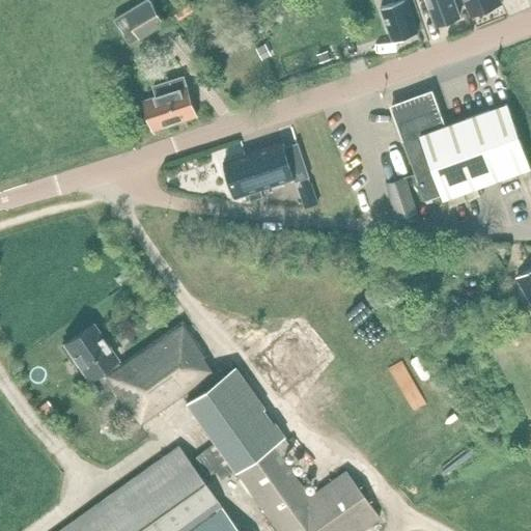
[(132,45),(166,24),(150,0),(147,0),(115,19),(132,45)]
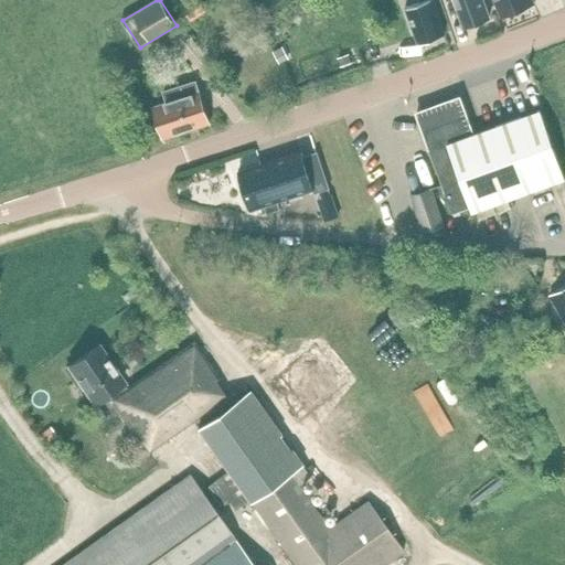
[(419,0),(420,2),(405,8),(418,43),(445,33),(433,0),(419,0)]
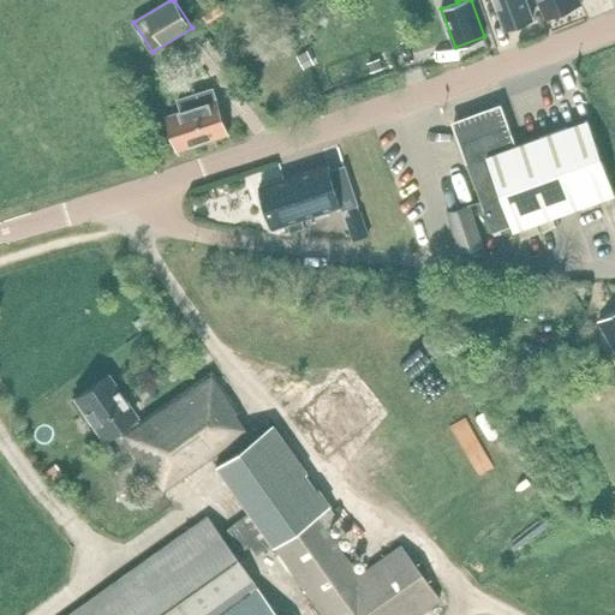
[(494,0),(505,29),(533,18),(526,0),(494,0)]
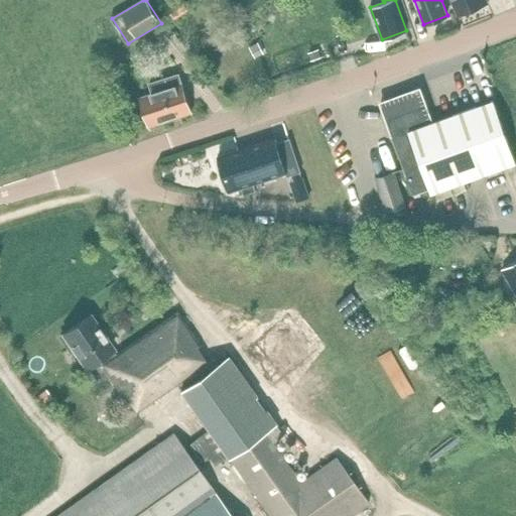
[(452,0),(458,15),(488,3),(486,0),(452,0)]
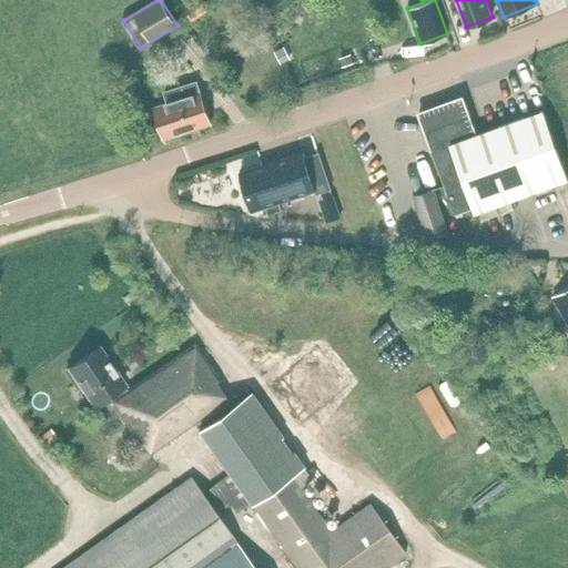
[(285,49),(276,53),(281,62),(290,58),(285,49)]
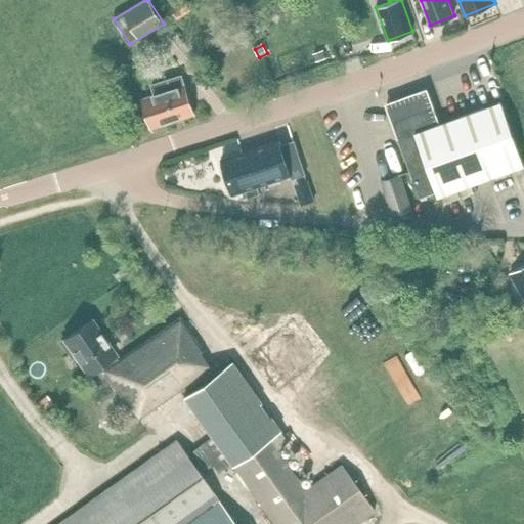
[(321,50),(313,53),(316,62),(324,59),(321,50)]
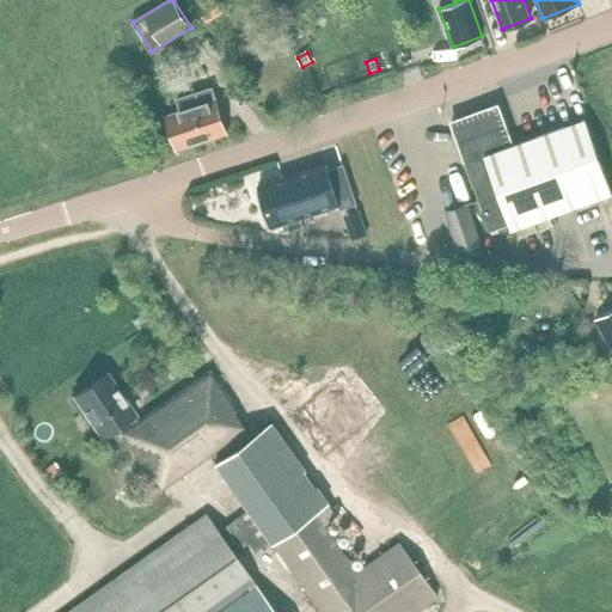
[(173,114),(184,148),(228,134),(216,101),(213,90),(176,102),(178,112),(173,114)]
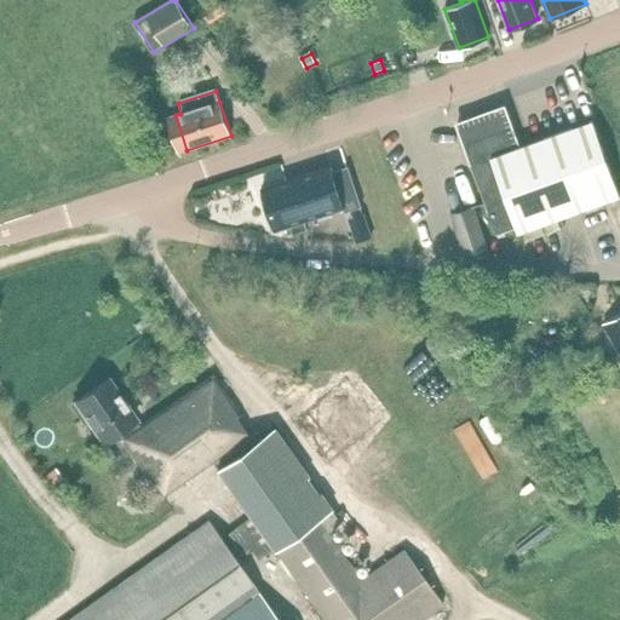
[(603,202),(619,196),(592,121),(520,148),(506,107),(457,124),(497,235),(517,227),(520,233),(523,231),(527,241),(562,229),(557,218),(587,208),(589,214),(606,208),(603,202)]
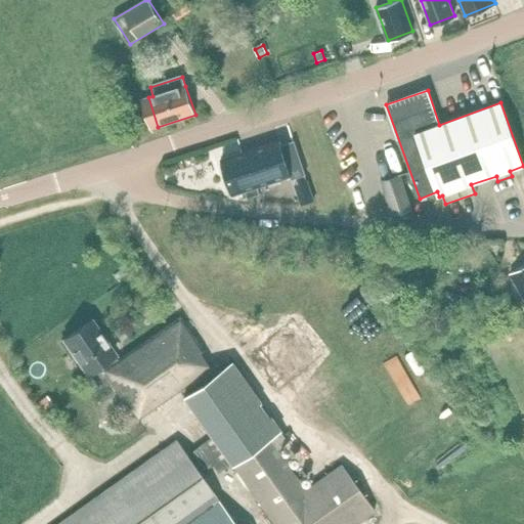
[(295,143),(281,147),(279,140),(222,160),(233,194),(246,190),(249,198),(261,193),(259,186),(292,176),(293,179),(306,175),(295,143)]
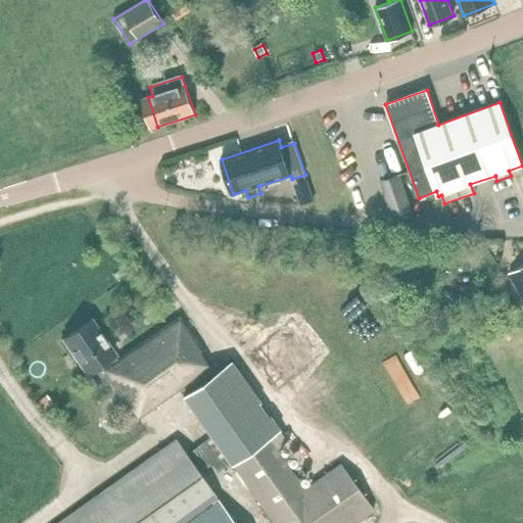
[(391,216),(412,209),(400,174),(381,180),(391,216)]
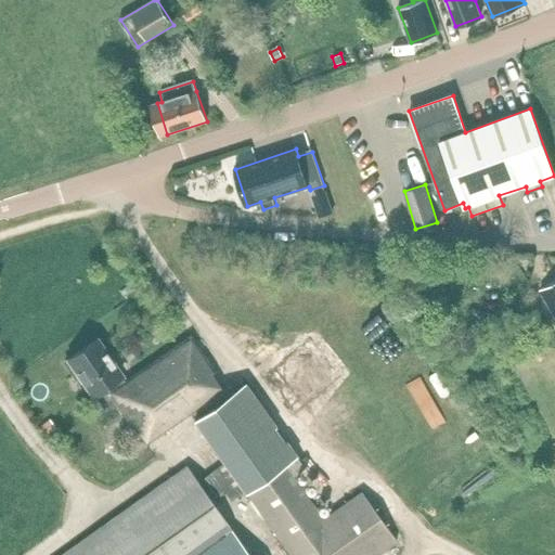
[(330,199),(317,203),(321,216),(333,211),(330,199)]
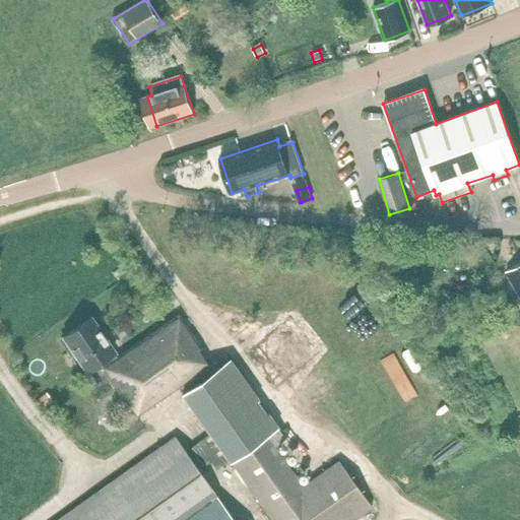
[(519,294),(519,264),(507,271),(519,294)]
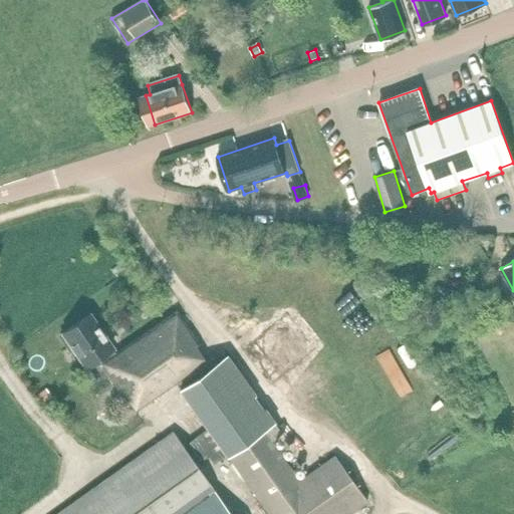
[(212,356),(206,361),(196,347),(200,344),(177,311),(116,353),(89,315),(61,335),(83,367),(98,357),(135,411),(175,383),(208,430),(186,446),(198,464),(208,456),(214,465),(227,455),(268,513),(349,513),(367,502),(335,457),(299,482),(264,431),(276,423),(227,355),(217,363),(212,356)]
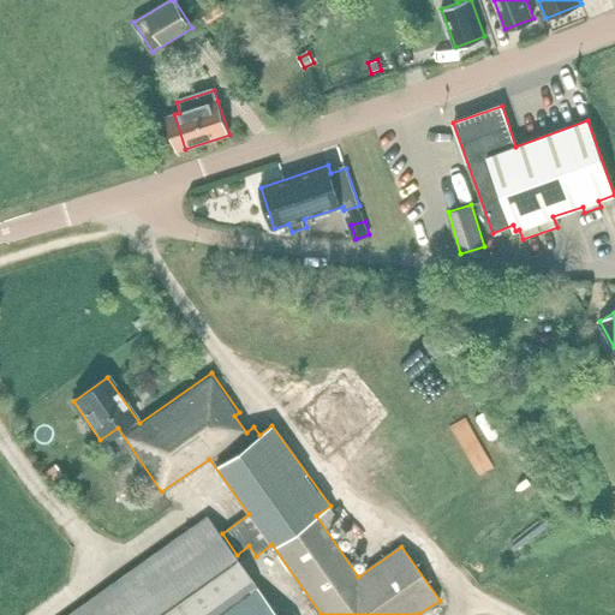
[(42,473),(49,483),(63,473),(55,464),(42,473)]
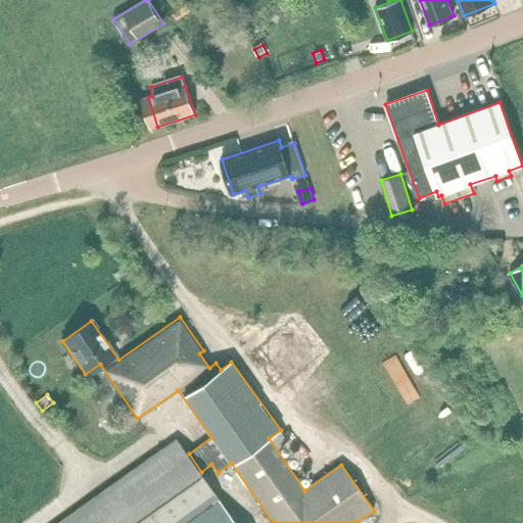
[(176,441),(59,522),(191,522),(220,504),(176,441)]
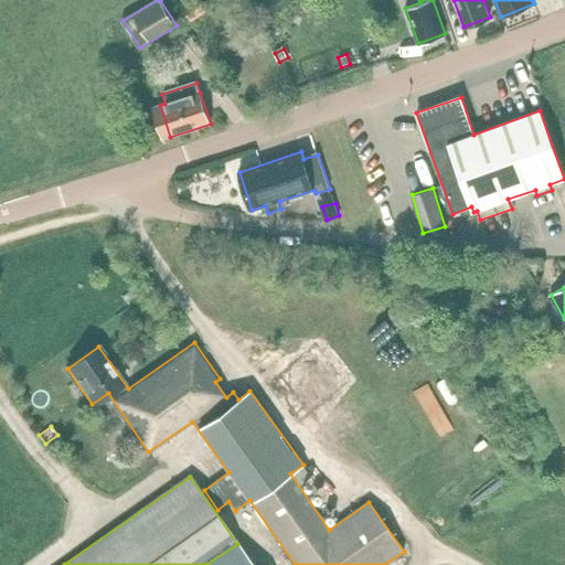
[(252,564),(237,544),(206,564),(252,564)]
